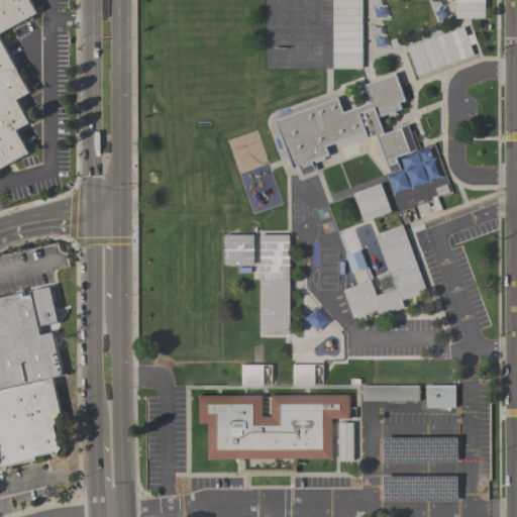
[(0,169),(0,0),(29,0),(36,12),(0,31),(0,36),(30,92),(17,100),(29,122),(17,129),(29,152),(0,169)]
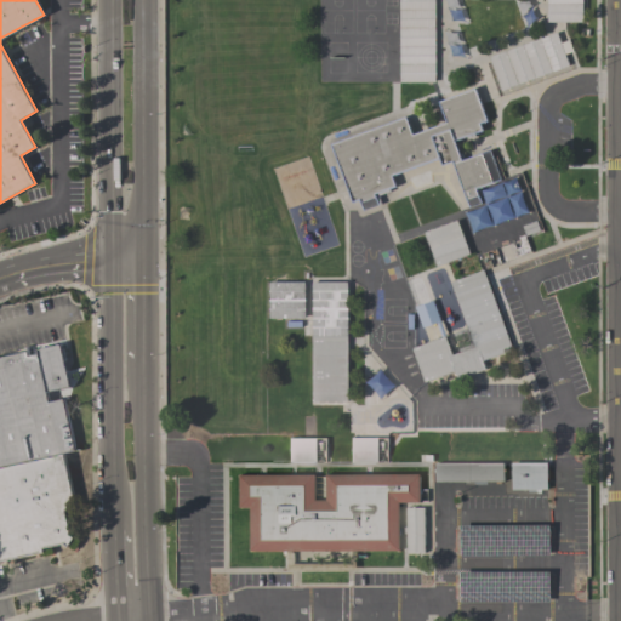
[(399,10),(399,0),(434,0),(434,10),(399,10)]
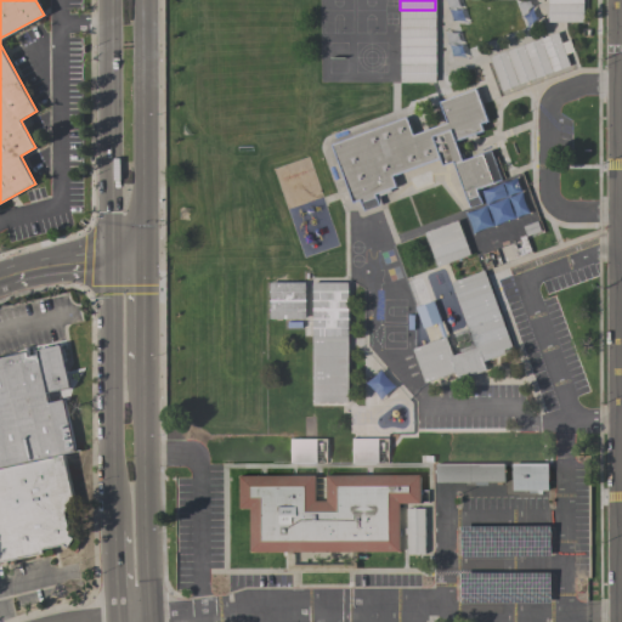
[(548,0),(582,0),(583,22),(548,22),(548,0)]
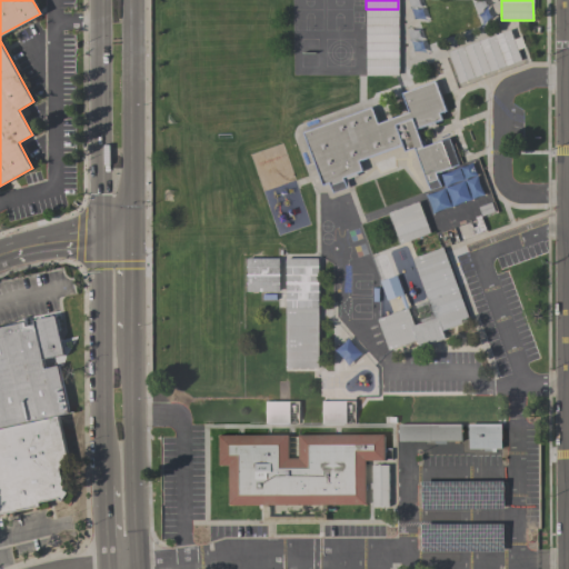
[(398,26),(367,26),(367,9),(398,10),(398,26)]
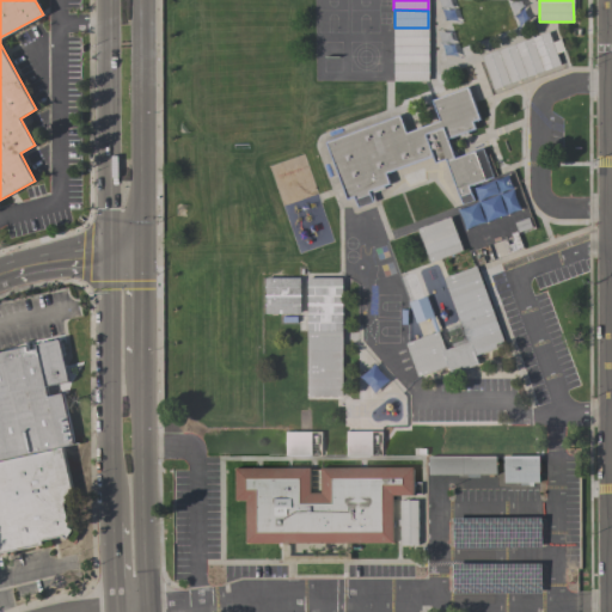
[(428,46),(395,46),(395,29),(428,29),(428,46)]
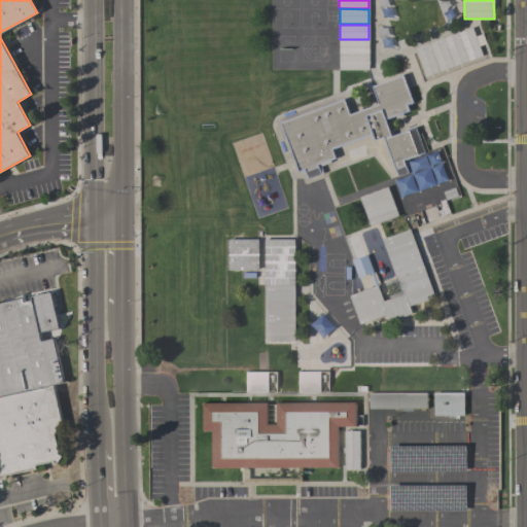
[(425,77),(415,49),(472,28),(483,56),(425,77)]
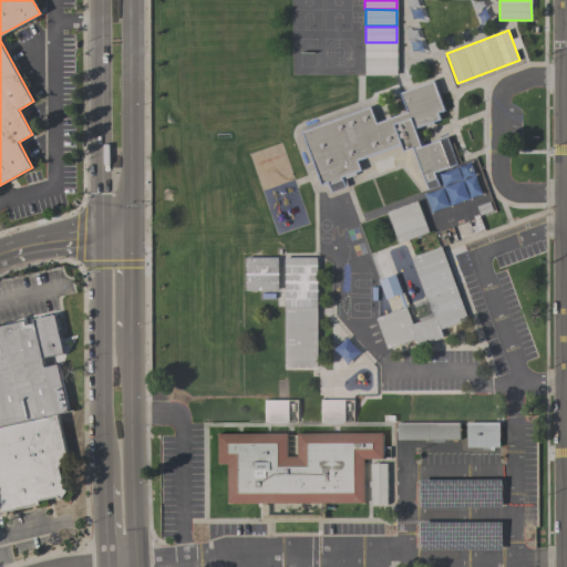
[(364,59),(364,42),(397,42),(397,59),(364,59)]
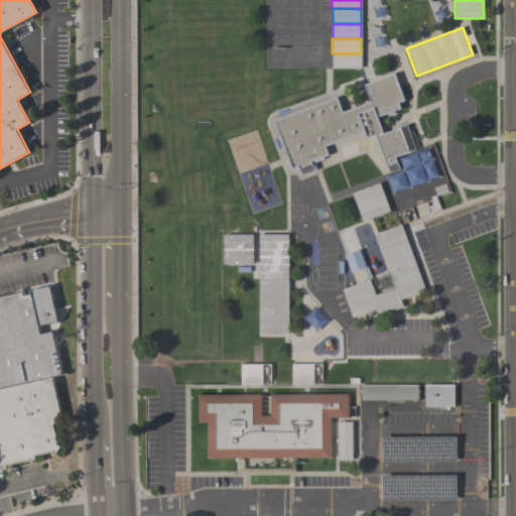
[(333,69),(333,53),(361,53),(361,69),(333,69)]
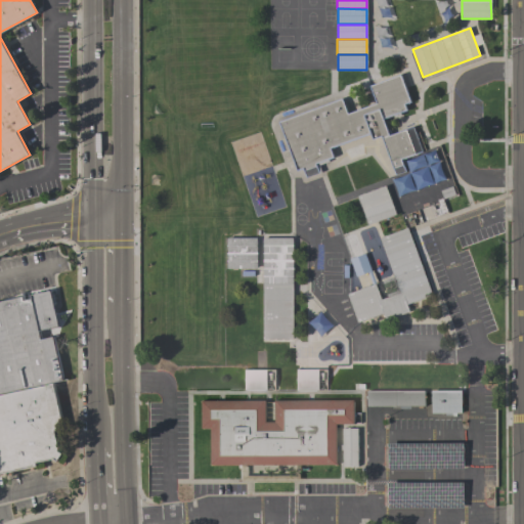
[(383,137),(374,140),(370,134),(331,148),(334,158),(329,160),(330,162),(319,166),(321,172),(306,177),(305,174),(300,176),(298,171),(296,171),(278,122),(343,99),(348,114),(376,103),(369,85),(401,75),(410,102),(405,104),(407,111),(400,113),(401,116),(395,118),(394,115),(384,119),(388,130),(390,129),(392,134),(413,126),(423,153),(404,159),(406,165),(404,165),(406,172),(396,175),(383,137)]
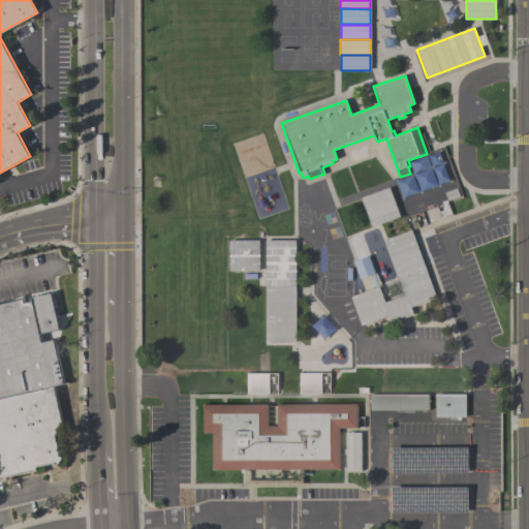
[(372,227),(362,198),(390,187),(400,216),(372,227)]
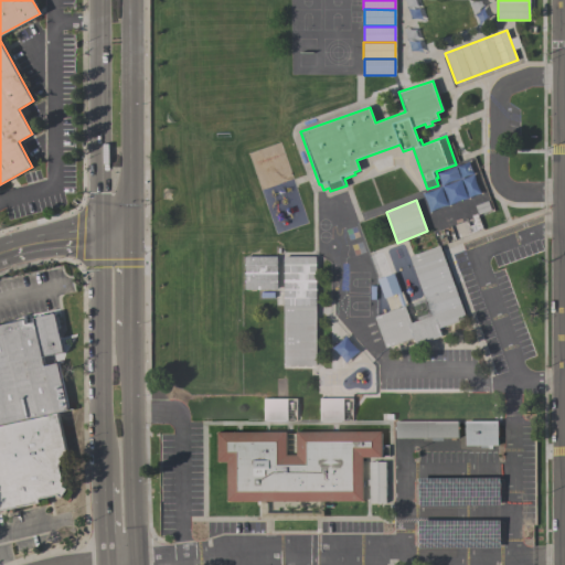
[(440,246),(466,318),(438,328),(441,337),(416,345),(415,342),(414,342),(413,340),(414,340),(413,338),(386,348),(375,317),(402,307),(396,294),(384,298),(377,279),(394,274),(405,306),(411,322),(430,316),(409,257),(440,246)]
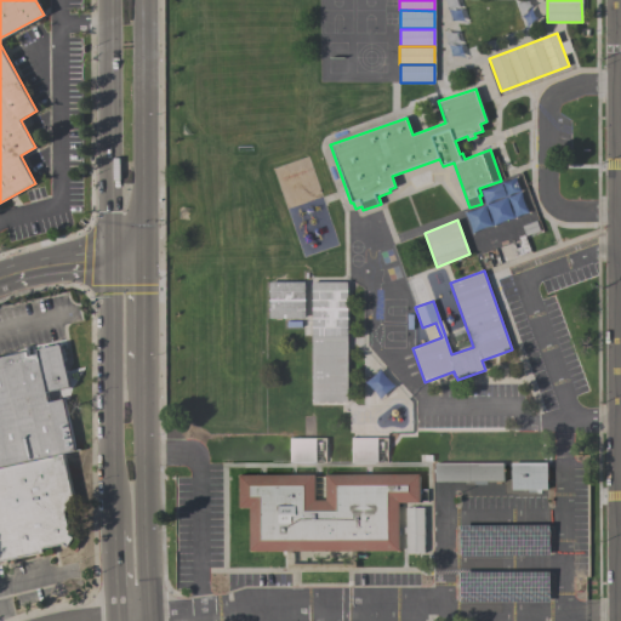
[(305,281),(305,318),(269,318),(269,283),(305,281)]
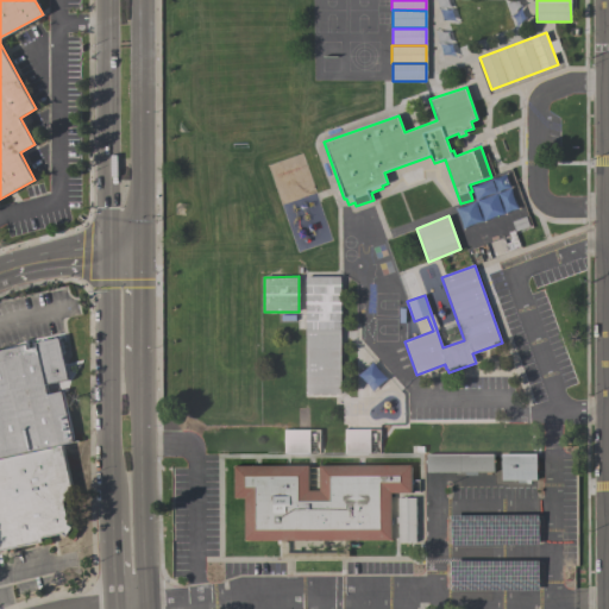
[(306,276),(340,277),(340,394),(306,394),(306,276)]
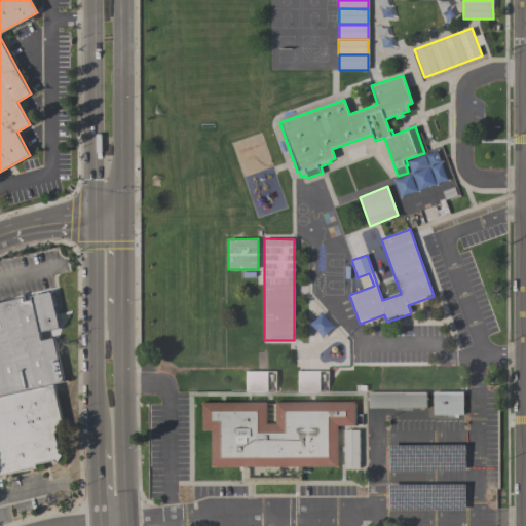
[(0,303),(24,298),(24,302),(32,300),(31,296),(51,292),(59,329),(39,333),(41,341),(53,338),(63,381),(0,395),(0,303)]
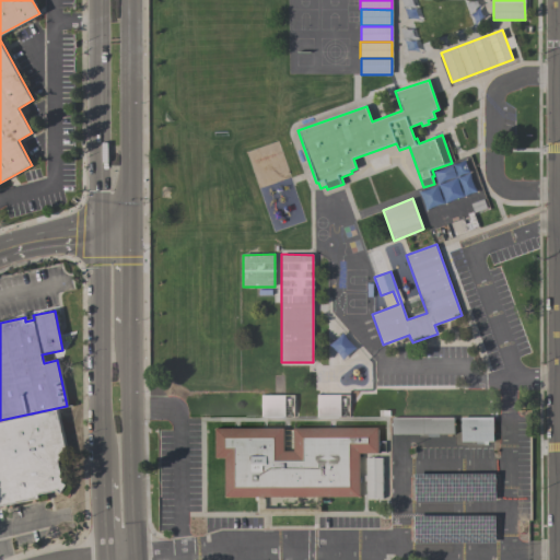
[(42,351),(43,362),(61,360),(60,349),(42,351)]
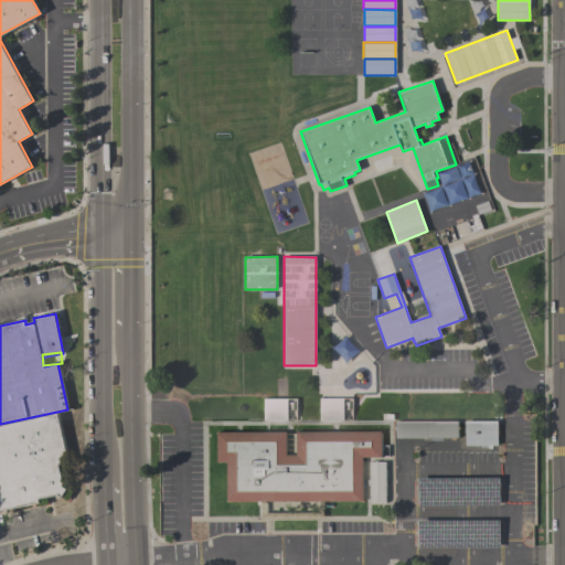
[(264,398),(296,398),(296,422),(264,420),(264,398)]
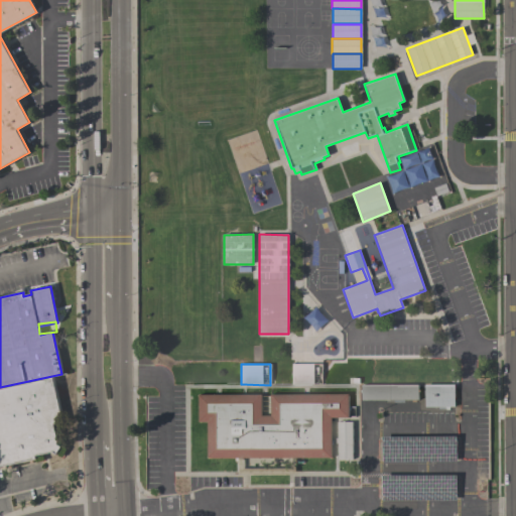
[(292,384),(292,364),(321,364),(321,384),(292,384)]
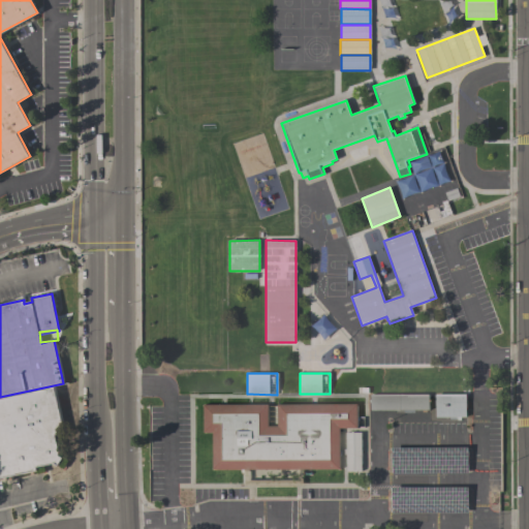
[(0,399),(54,387),(64,432),(55,434),(59,456),(62,458),(57,466),(53,463),(35,467),(36,470),(0,477),(0,399)]
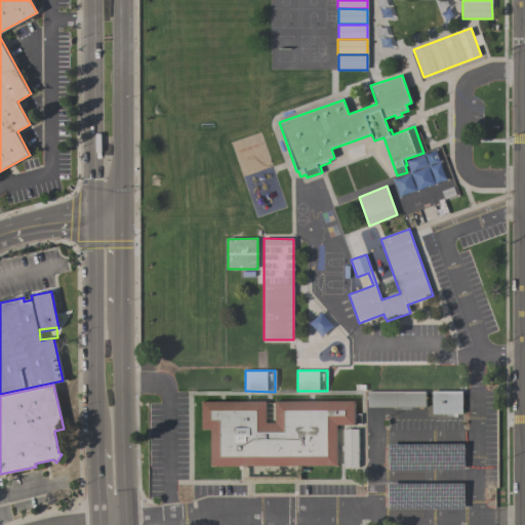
[(461,392),(432,391),(431,414),(461,414),(461,392)]
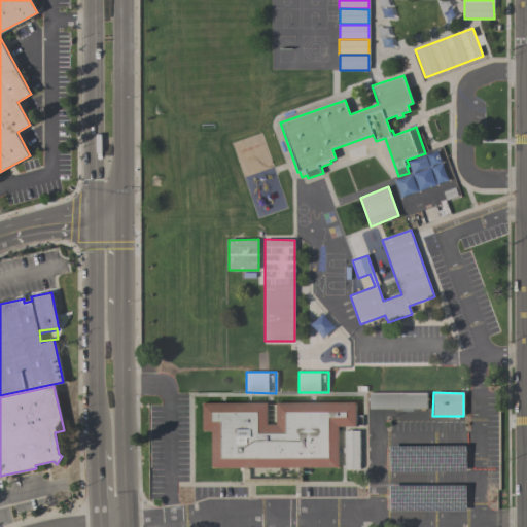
[(427,398),(428,398),(428,400),(427,400),(427,409),(425,409),(425,411),(421,411),(421,409),(370,409),(370,393),(427,393),(427,398)]
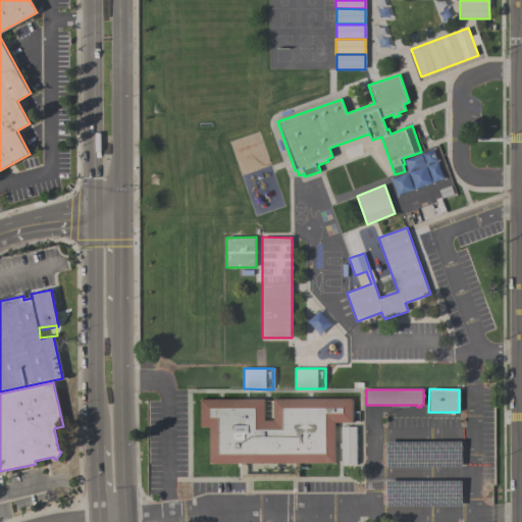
[(209,427),(201,427),(201,400),(353,399),(353,422),(334,423),(335,463),(209,463),(209,427)]
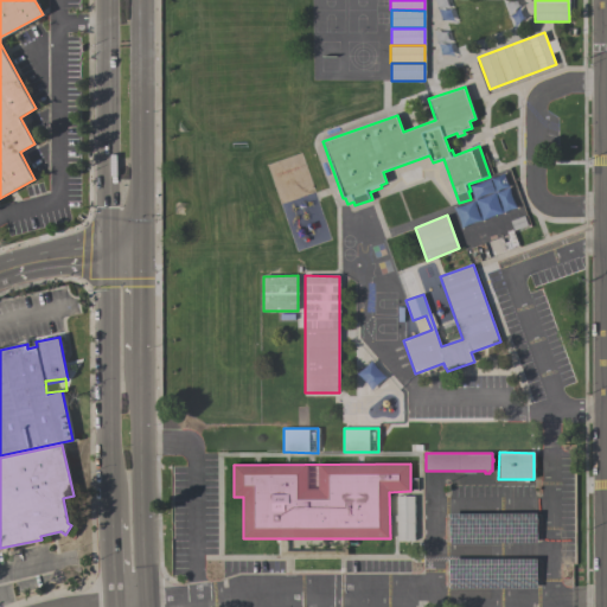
[(415,541),(396,541),(397,522),(395,522),(395,516),(397,516),(397,496),(415,496),(415,541)]
